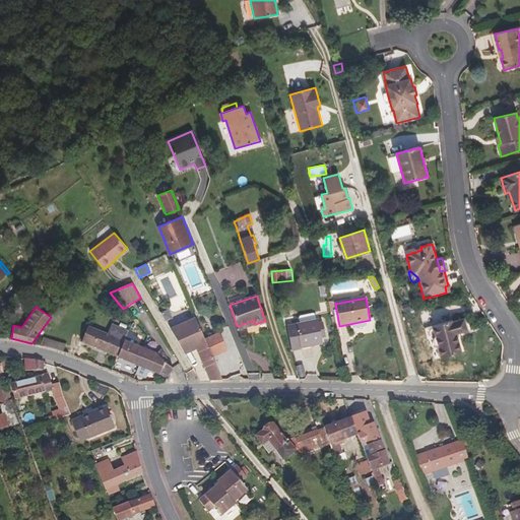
[(168,310),(158,313),(163,321),(171,317),(168,310)]
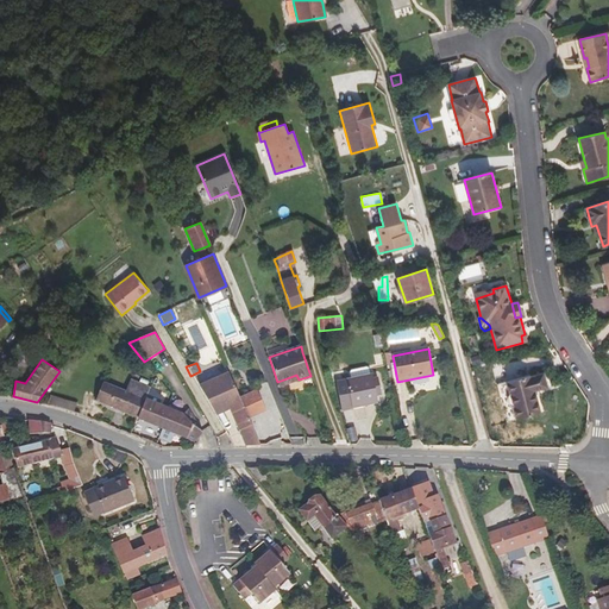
[(350,377),(370,374),(369,366),(349,370),(350,377)]
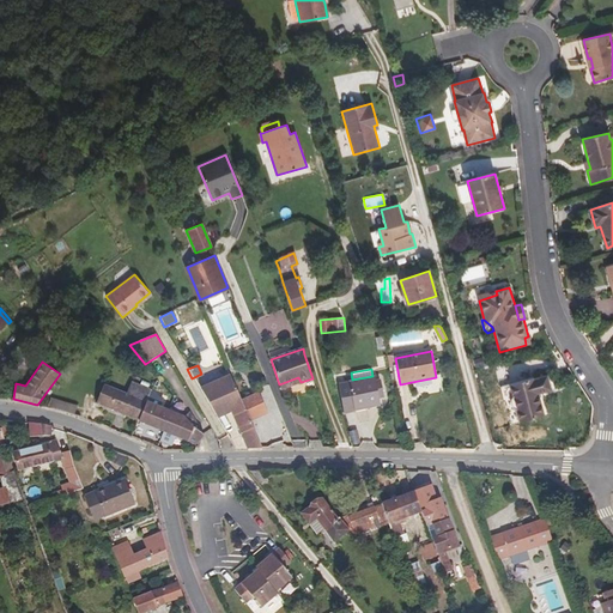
[(534,378),(510,384),(521,422),(544,416),(538,394),(551,390),(547,375),(534,378)]
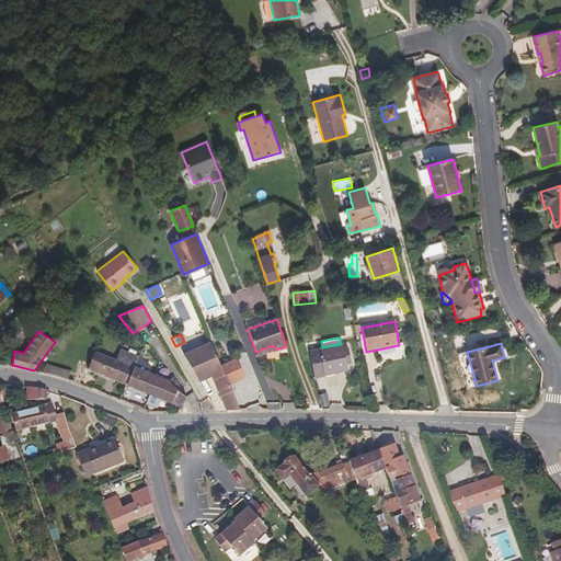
[(239,410),(229,385),(245,378),(238,359),(221,366),(213,345),(185,357),(201,384),(213,377),(228,410),(239,410)]
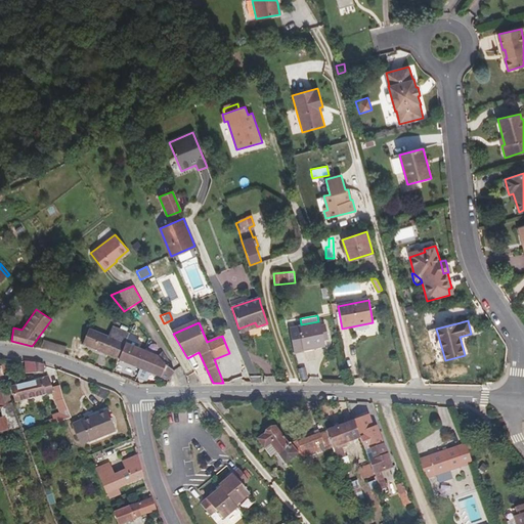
[(255,322),(238,329),(241,333),(257,326),(255,322)]
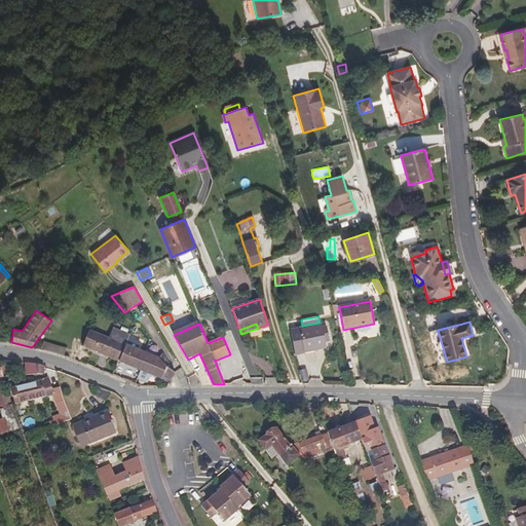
[(321,324),(287,331),(292,355),(326,348),(321,324)]
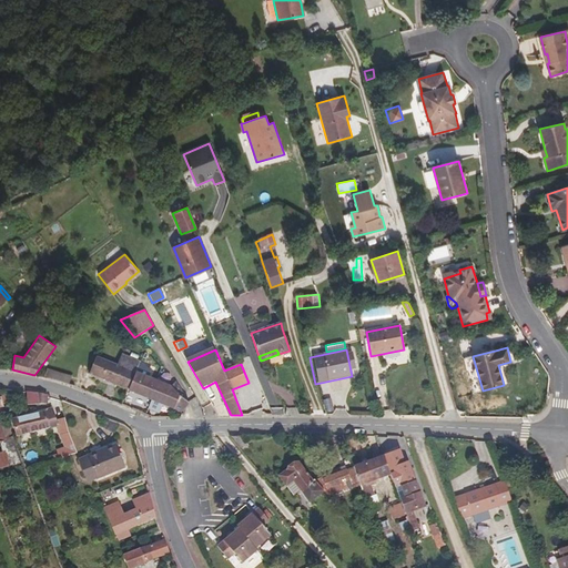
[(97,356),(90,374),(129,389),(140,364),(141,362),(122,354),(118,365),(97,356)]
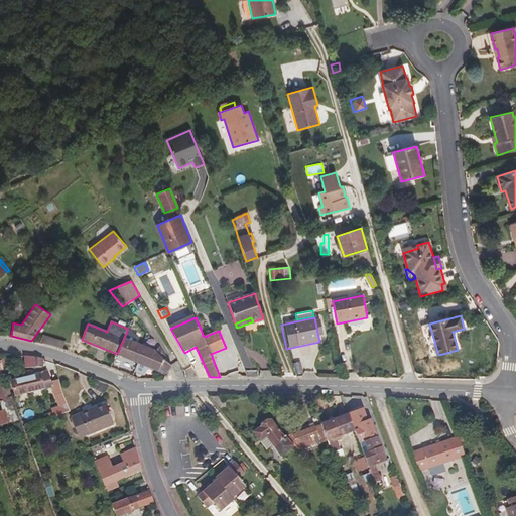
[(127,331),(117,354),(138,363),(145,346),(135,343),(138,336),(127,331)]
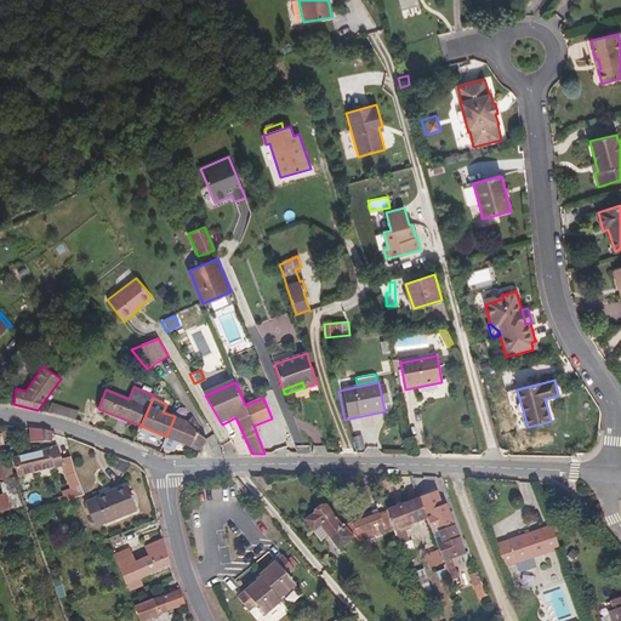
[(79,411),(50,403),(47,411),(77,420),(79,411)]
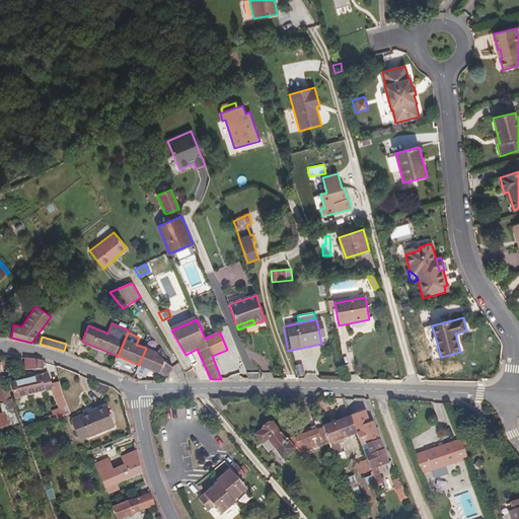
[(139,365),(135,373),(146,377),(149,369),(159,373),(166,376),(173,369),(161,348),(156,353),(146,348),(139,365)]
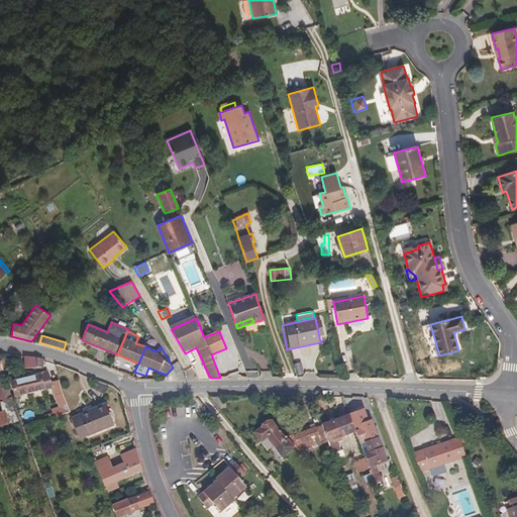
[(0,353),(0,384),(0,385),(0,401),(1,402),(3,410),(6,425),(20,422),(17,411),(11,396),(5,382),(0,353)]
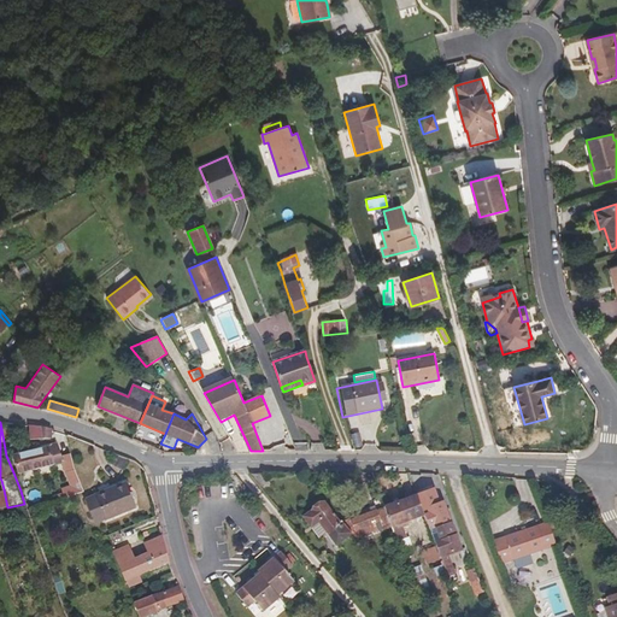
[(42,428),(29,425),(30,440),(52,439),(52,429),(42,428)]
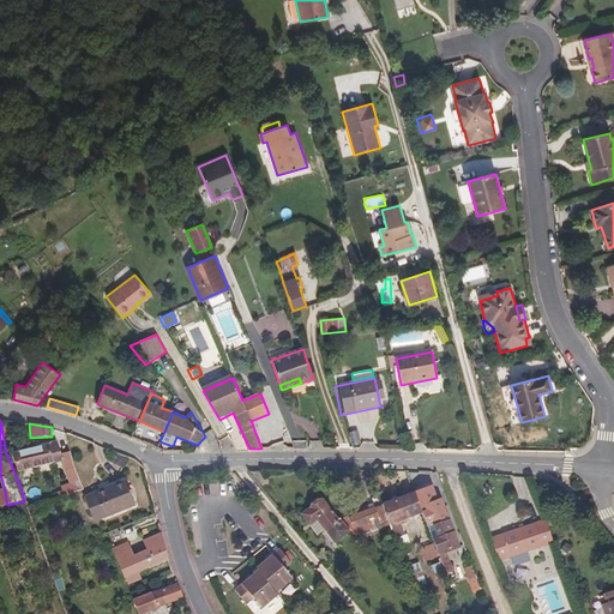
[(49,444),(12,453),(18,471),(62,461),(65,469),(71,485),(61,487),(64,495),(83,489),(74,467),(71,451),(61,453),(56,441),(49,444)]
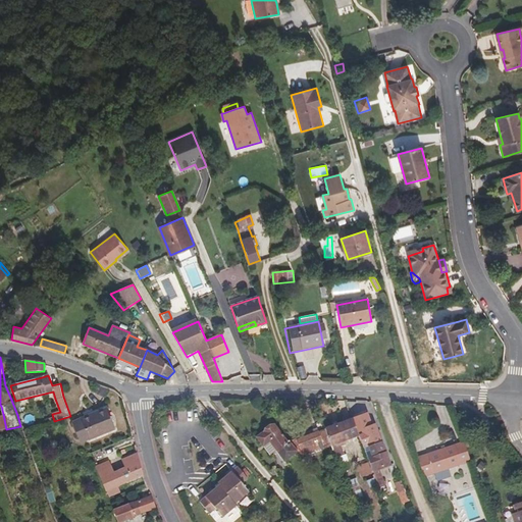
[(231,412),(221,401),(211,401),(224,417),(231,412)]
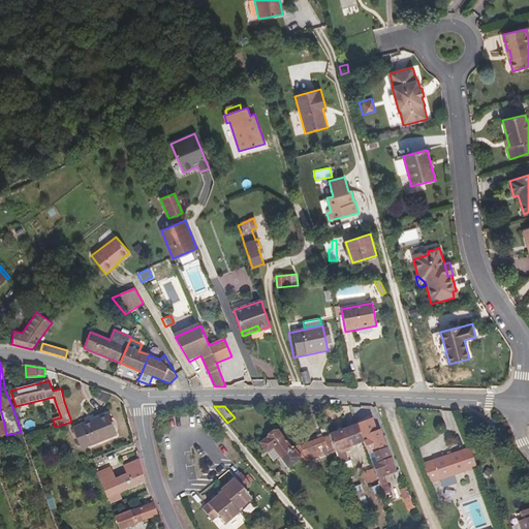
[(117,435),(107,413),(72,428),(82,449),(117,435)]
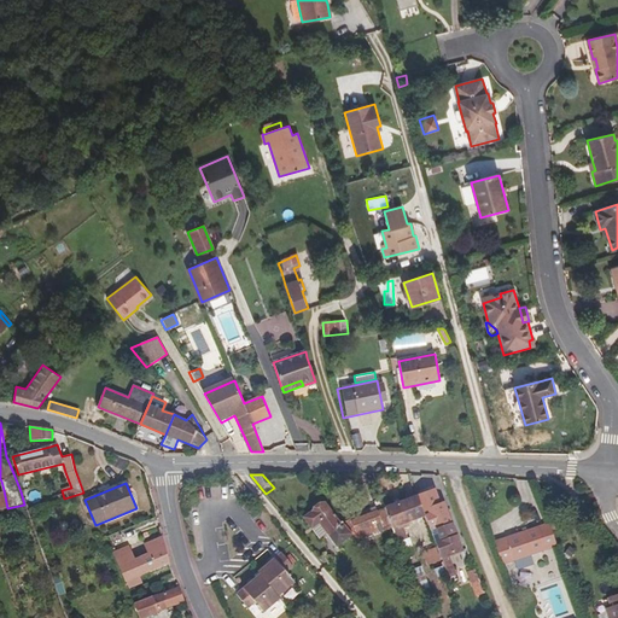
[(432,488),(415,494),(417,495),(424,517),(429,528),(448,578),(455,576),(448,557),(462,552),(447,513),(444,513),(441,503),(439,505),(432,488)]
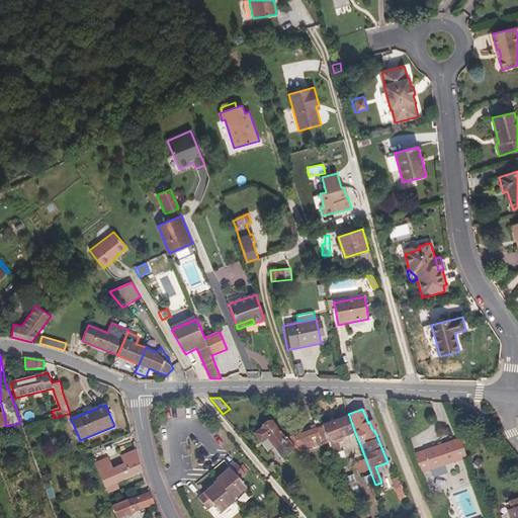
[(355,433),(349,415),(323,425),(323,426),(329,442),(333,453),(341,450),(338,443),(342,442),(340,438),(355,433)]
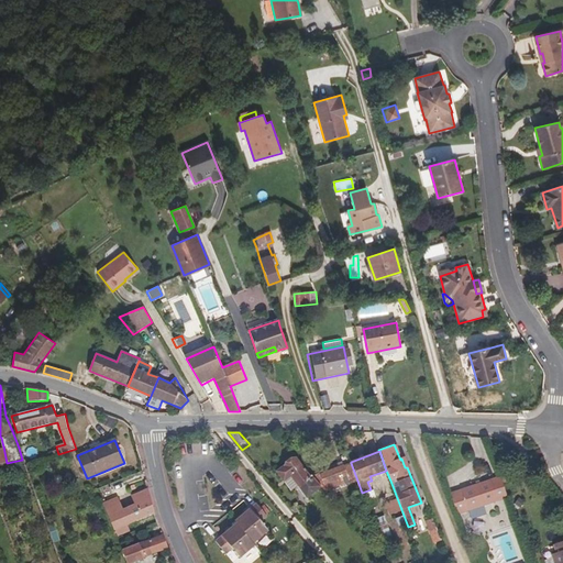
[(295,457),(277,472),(291,490),(298,486),(307,497),(320,486),(312,477),(311,475),(309,476),(295,457)]
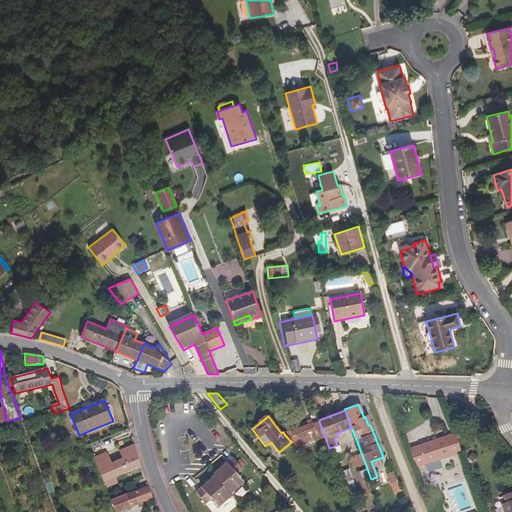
[(325,437),(319,421),(312,424),(312,423),(292,431),(296,440),(298,446),(313,440),(311,435),(315,433),(318,440),(325,437)]
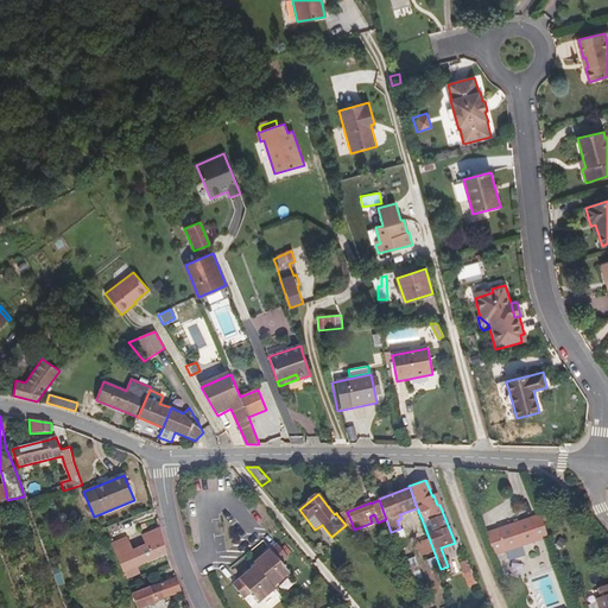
[(352,523),(347,512),(337,515),(346,525),(352,523)]
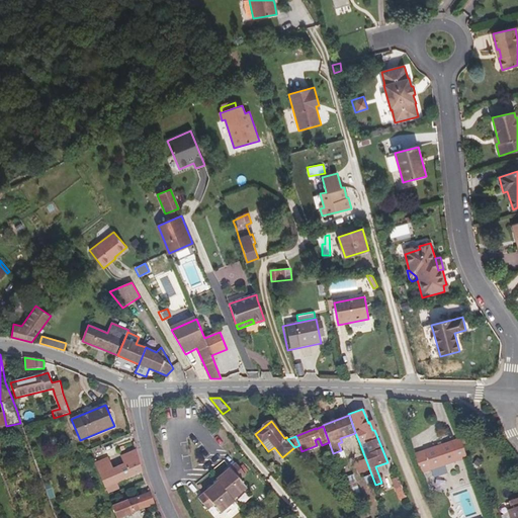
[(460,438),(425,450),(431,469),(445,465),(466,458),(460,438)]
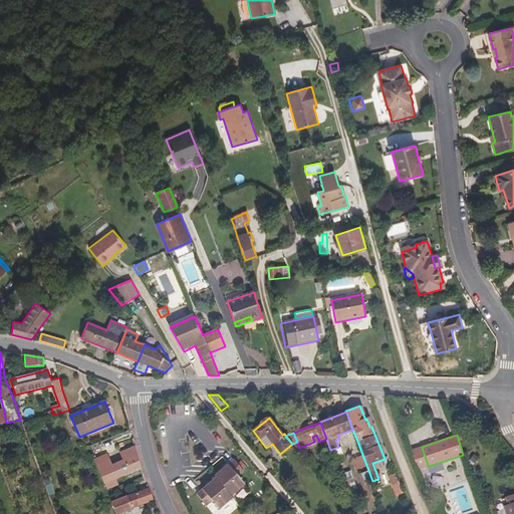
[(141,468),(136,447),(120,453),(123,461),(111,466),(106,455),(94,460),(106,489),(119,484),(116,478),(141,468)]
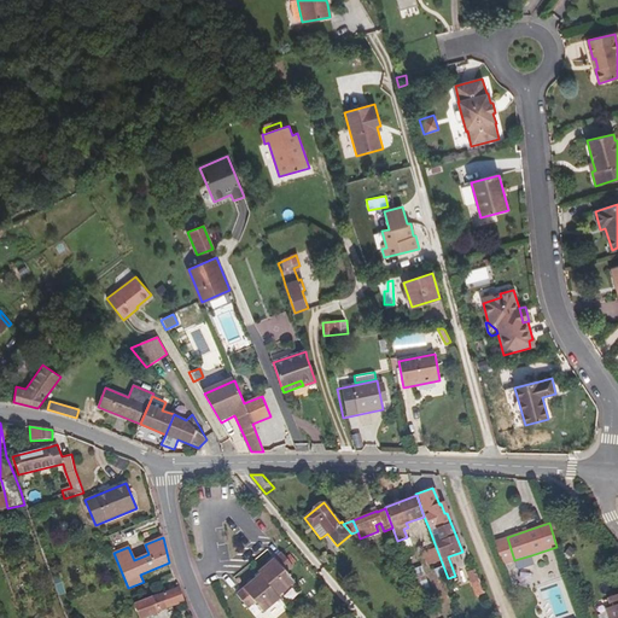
[(503,564),(514,560),(507,537),(496,541),(503,564)]
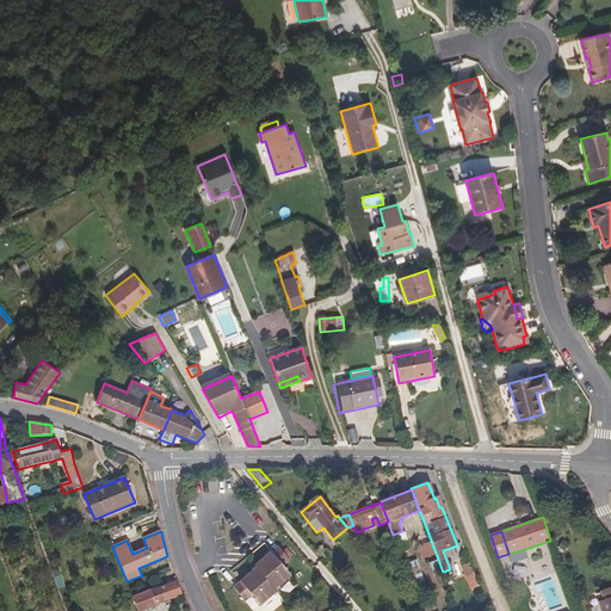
[(408,550),(405,542),(396,545),(399,553),(408,550)]
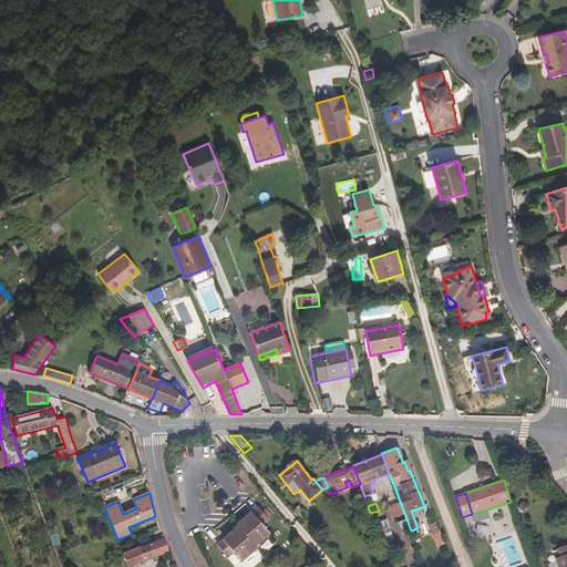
[(256,547),(270,534),(263,525),(269,519),(258,507),(236,525),(238,527),(217,545),(228,558),(235,553),(241,562),(257,549),(256,547)]
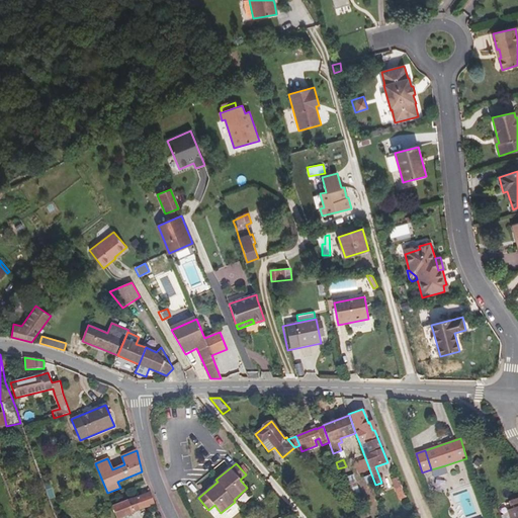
[(278,470),(272,463),(267,467),(273,475),(278,470)]
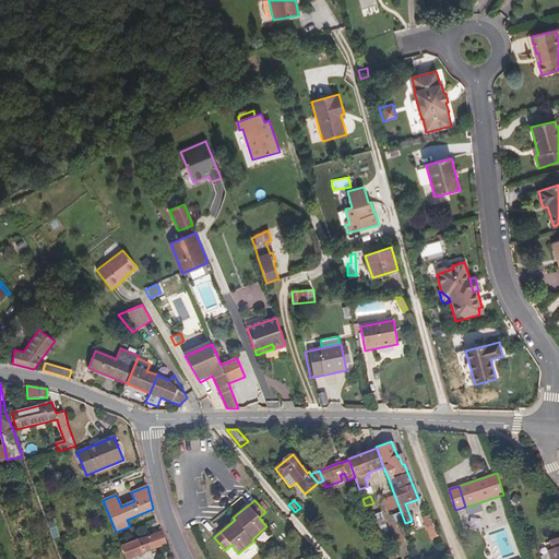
[(480,502),(465,507),(467,514),(470,515),(482,511),(483,509),(480,502)]
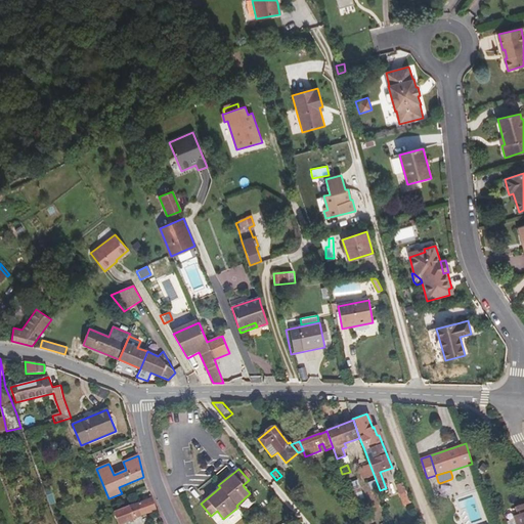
[(365,501),(357,480),(346,484),(354,506),(365,501)]
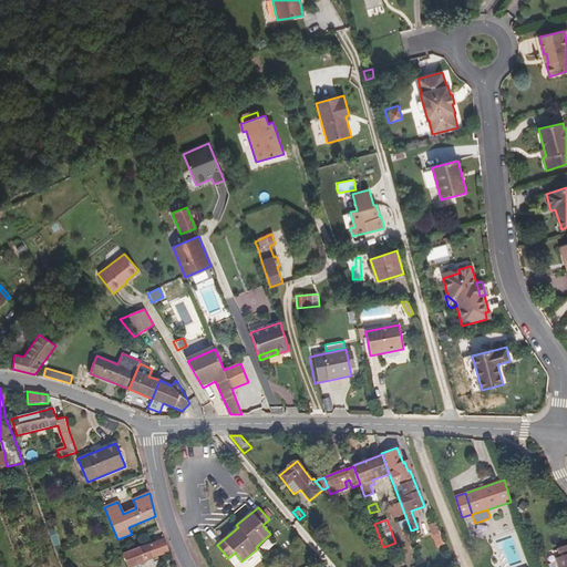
[(439,532),(435,523),(429,526),(433,534),(439,532)]
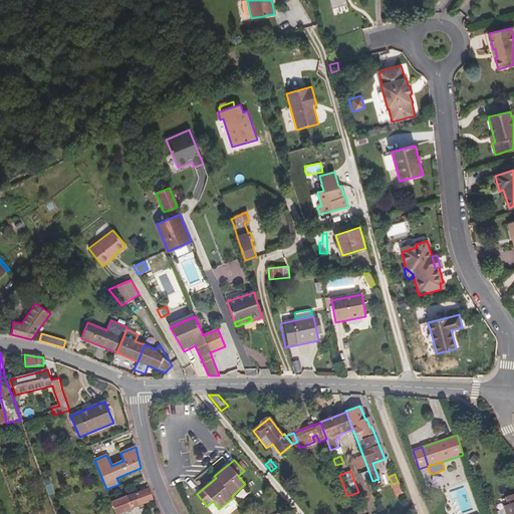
[(149,488),(111,502),(115,513),(117,513),(133,508),(132,508),(154,500),(149,488)]
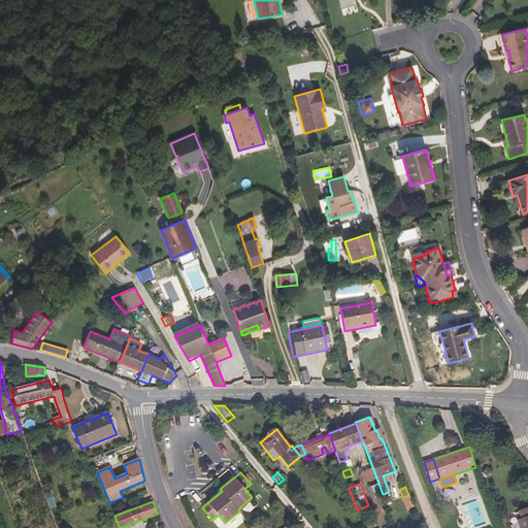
[(527,527),(527,516),(526,517),(523,509),(519,510),(521,519),(518,520),(519,523),(520,527),(527,527)]
